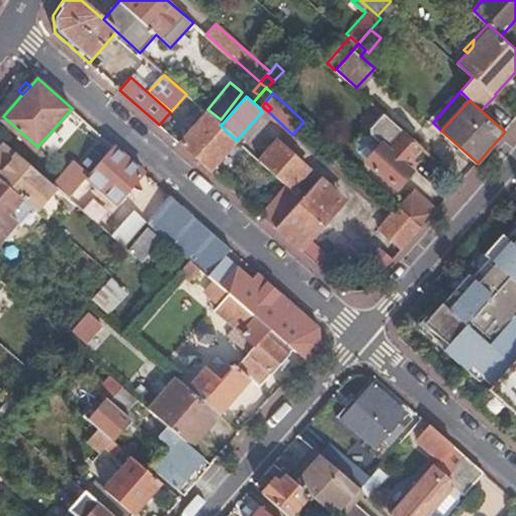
[(422,147),(383,112),(369,129),(370,136),(362,137),(356,143),(357,151),(367,161),(366,162),(396,188),(411,171),(405,166),(422,147)]
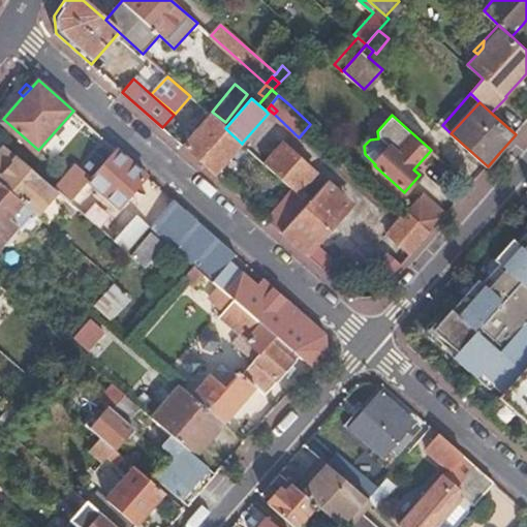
[(242,144),(225,128),(211,116),(183,146),(215,173),(242,144)]
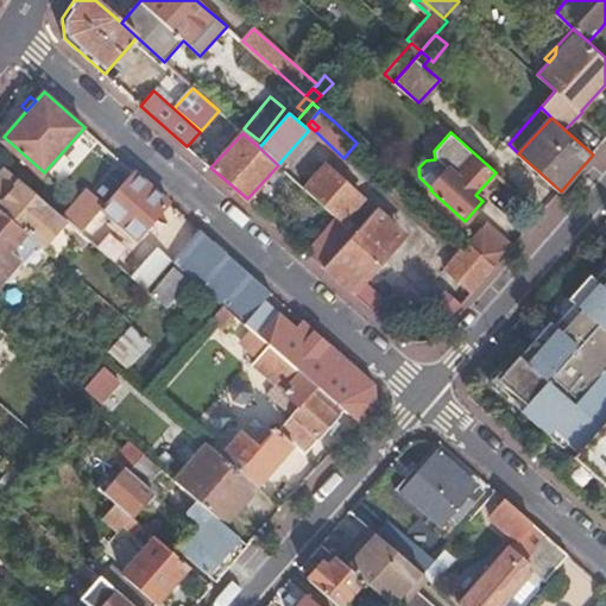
[(324,267),(352,291),(399,237),(401,234),(401,233),(399,231),(374,209),(371,212),(360,202),(363,199),(323,164),(303,188),(338,219),(354,234),(324,267)]
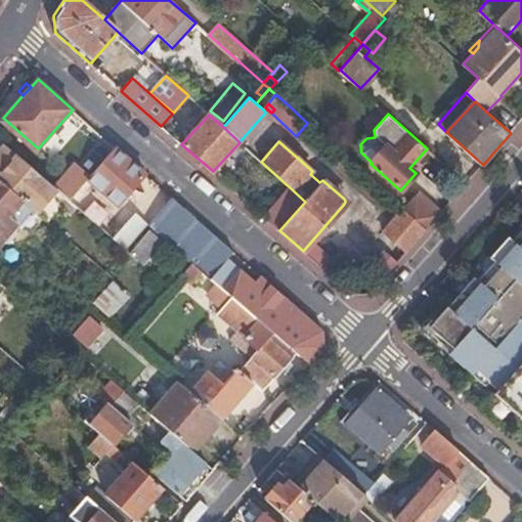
[(80,162),(92,173),(109,154),(95,143),(80,162)]
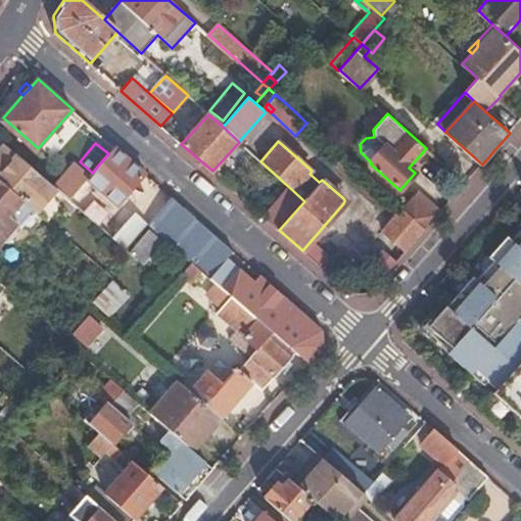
[(32,207),(39,212),(58,190),(5,144),(0,149),(0,180),(22,199),(32,207)]
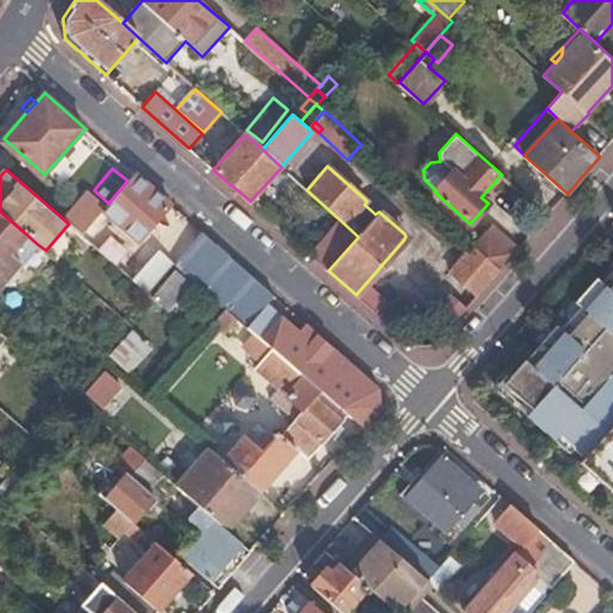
[(128,180),(108,203),(103,208),(140,239),(171,203),(135,172),(128,180)]
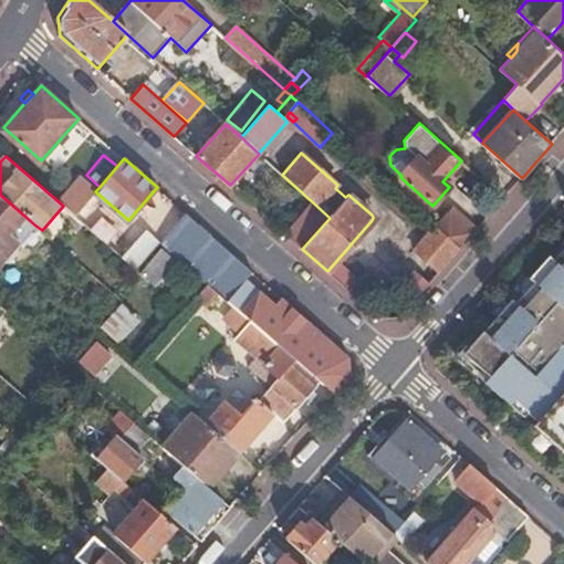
[(0,263),(20,242),(10,233),(24,216),(0,195),(0,263)]
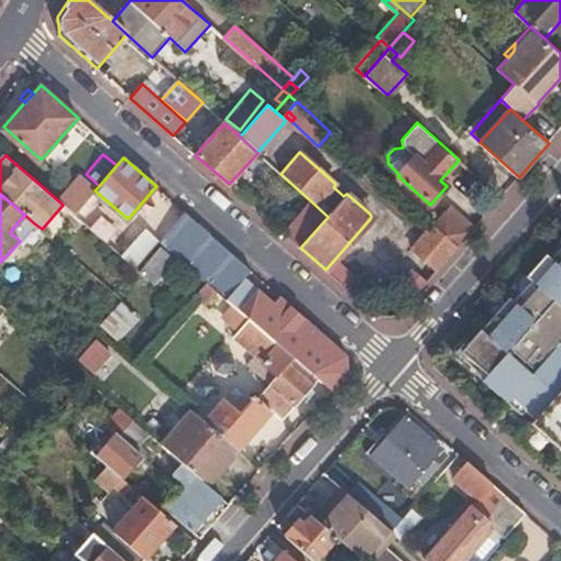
[(285,233),(300,248),(328,217),(312,202),(285,233)]
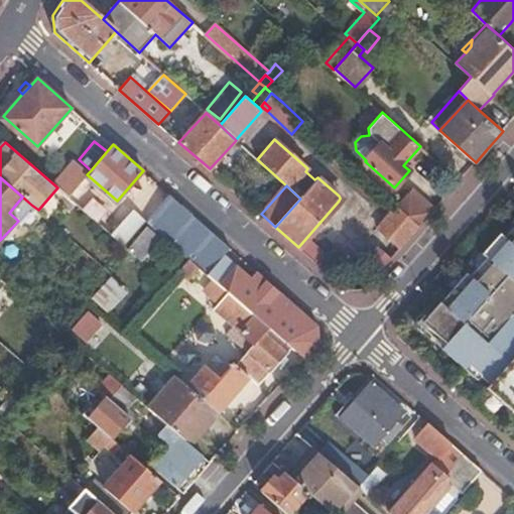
[(63,194),(57,187),(38,210),(40,212),(47,218),(60,203),(57,201),(63,194)]
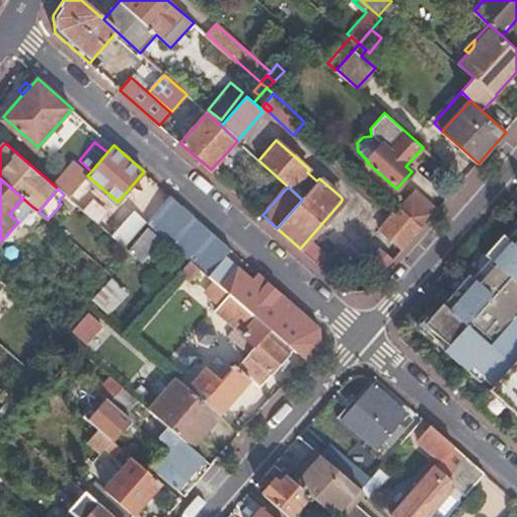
[(399,207),(422,227),(435,213),(413,192),(399,207)]
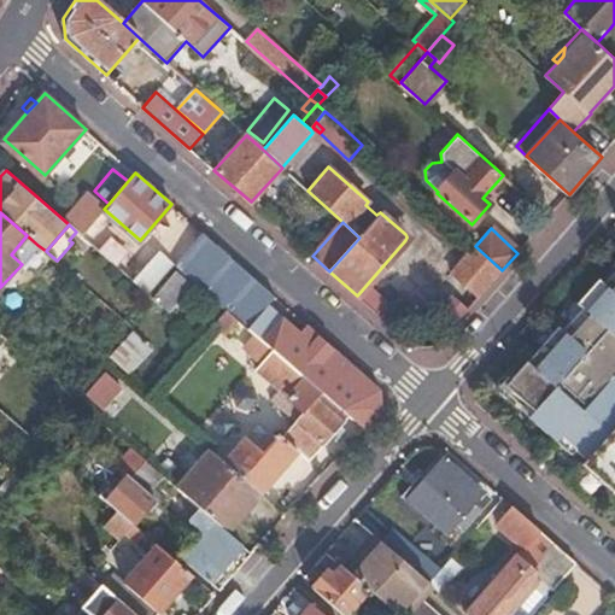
[(238,317),(249,327),(267,306),(275,296),(203,232),(175,264),(228,309),(238,317)]
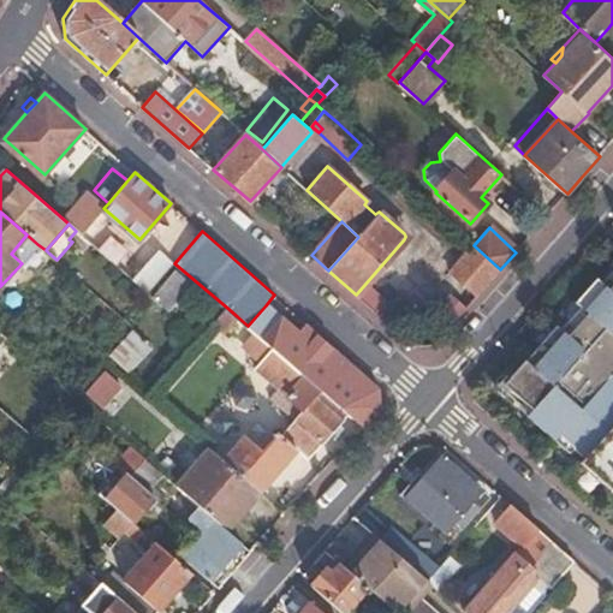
[(25,260),(35,268),(48,253),(46,250),(37,244),(25,260)]
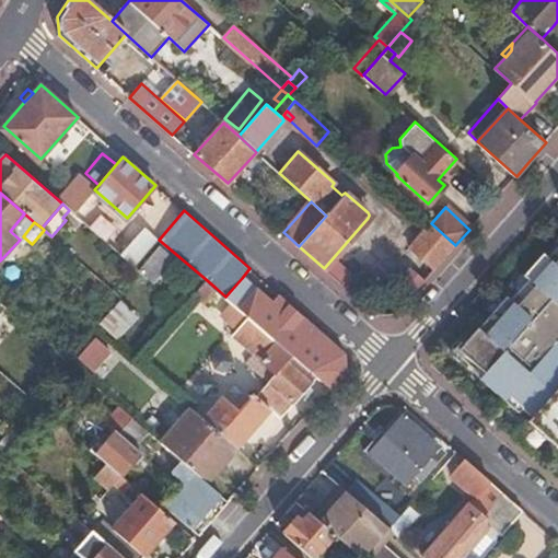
[(409,247),(434,268),(455,245),(431,223),(409,247)]
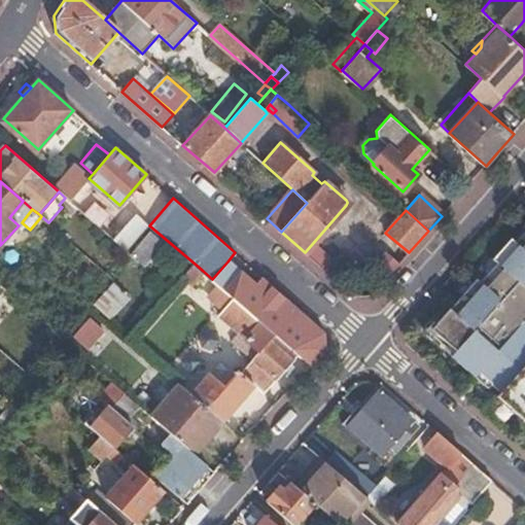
[(114,240),(128,251),(149,225),(137,214),(114,240)]
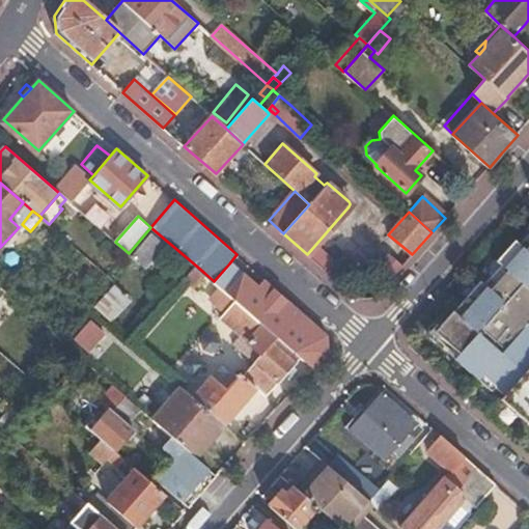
[(132,255),(145,268),(166,244),(151,231),(132,255)]
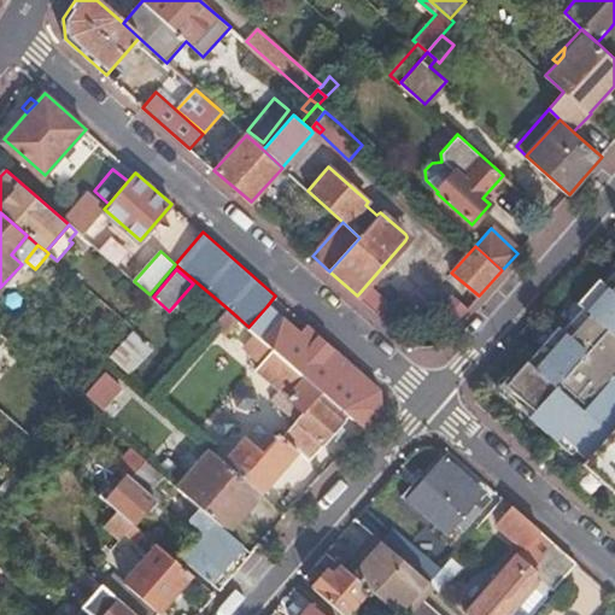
[(614,376),(614,270),(604,282),(599,277),(578,303),(583,308),(563,329),(560,326),(528,361),(527,361),(505,385),(531,408),(526,413),(557,440),(563,435),(587,457),(613,479),(608,485),(614,491),(614,376)]
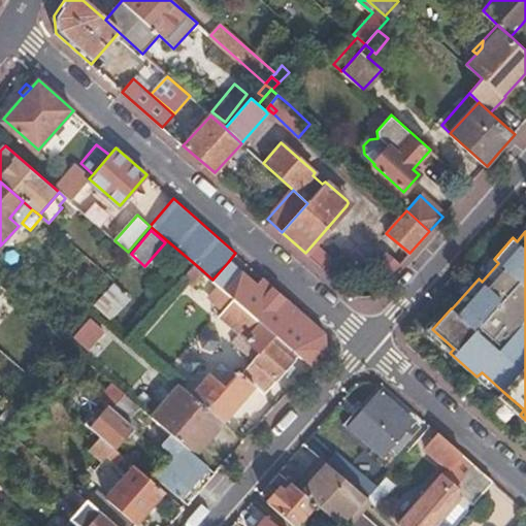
[(308,256),(325,270),(333,260),(318,245),(308,256)]
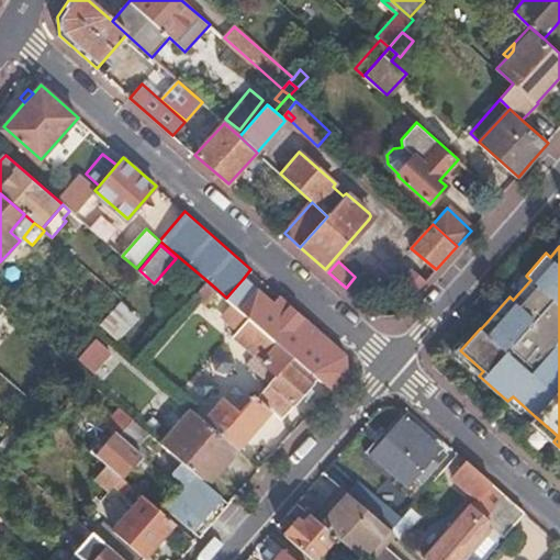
[(396,287),(411,299),(426,281),(412,268),(396,287)]
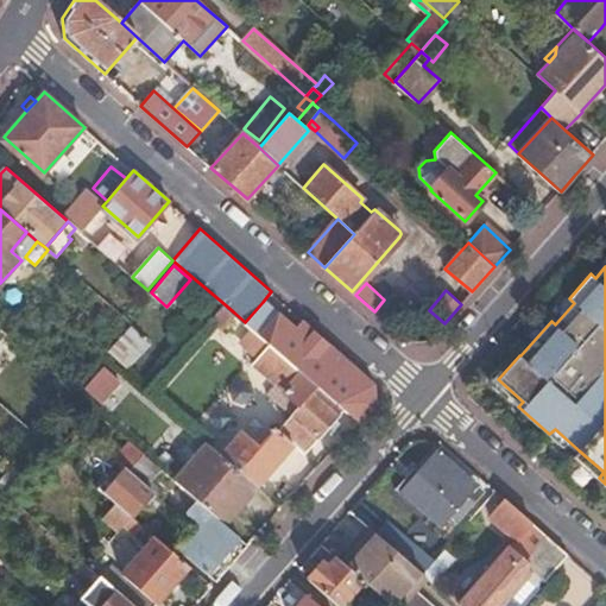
[(374,311),(380,316),(390,305),(384,300),(374,311)]
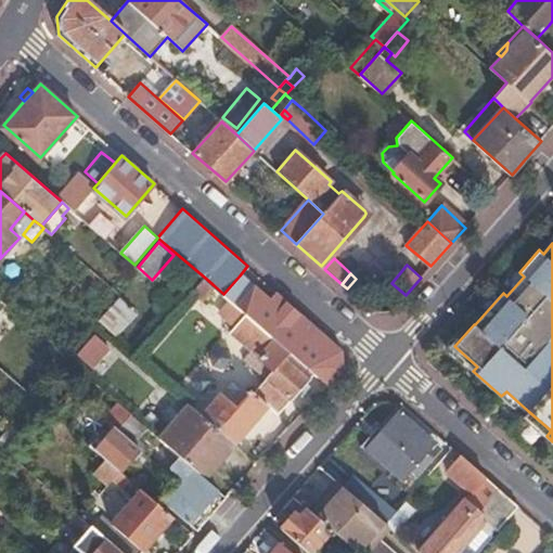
[(231,300),(314,372),(328,384),(336,374),(344,365),(342,348),(279,294),(271,303),(240,275),(223,294),(231,300)]
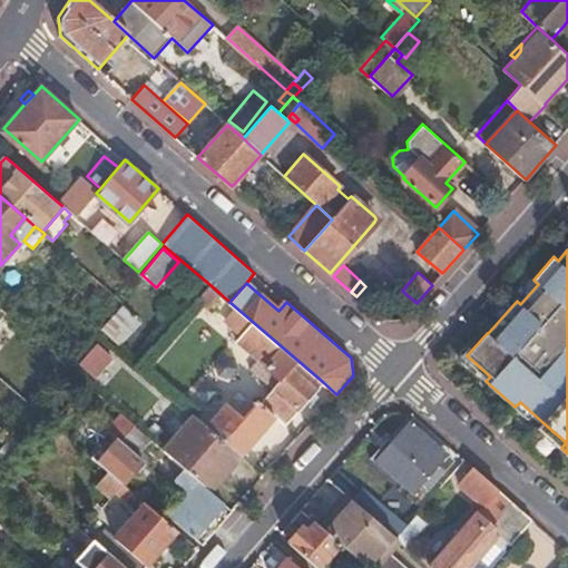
[(211,285),(199,297),(208,305),(219,293),(211,285)]
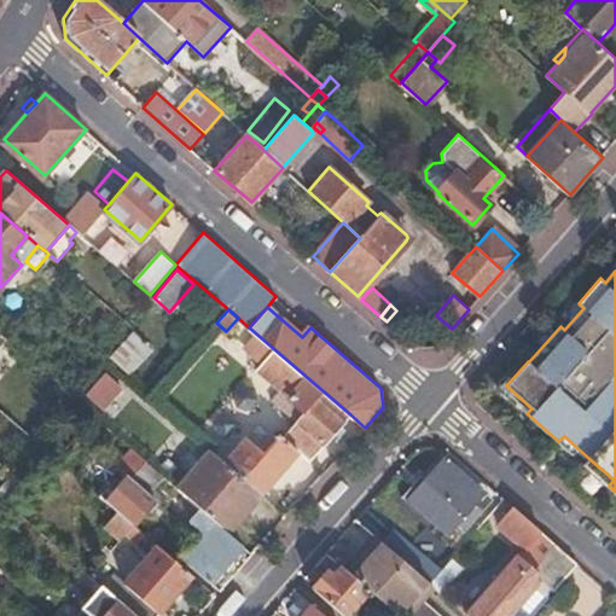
[(387,321),(400,333),(410,321),(396,311),(387,321)]
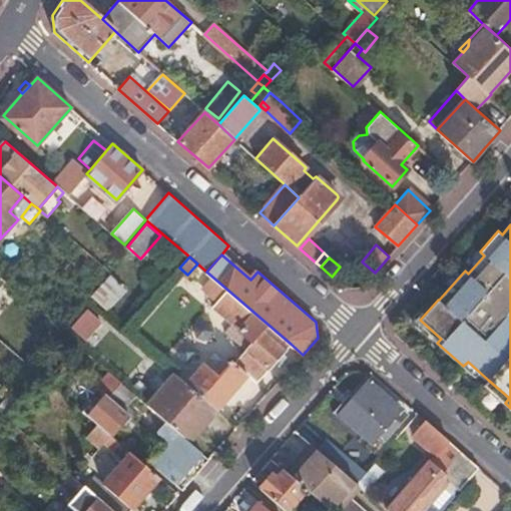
[(92,296),(107,310),(125,290),(110,276),(92,296)]
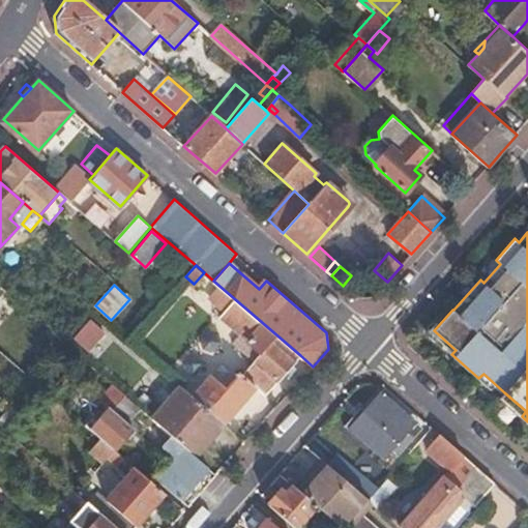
[(255,362),(276,382),(300,355),(221,287),(211,296),(226,311),(220,317),(240,334),(262,353),(255,361),(255,362)]
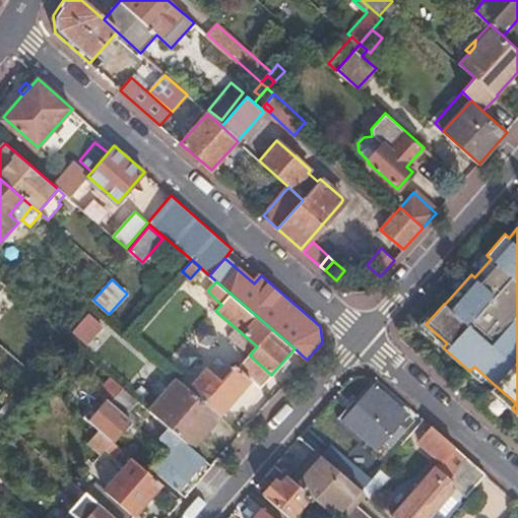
[(88,309),(70,329),(85,344),(105,324),(88,309)]
